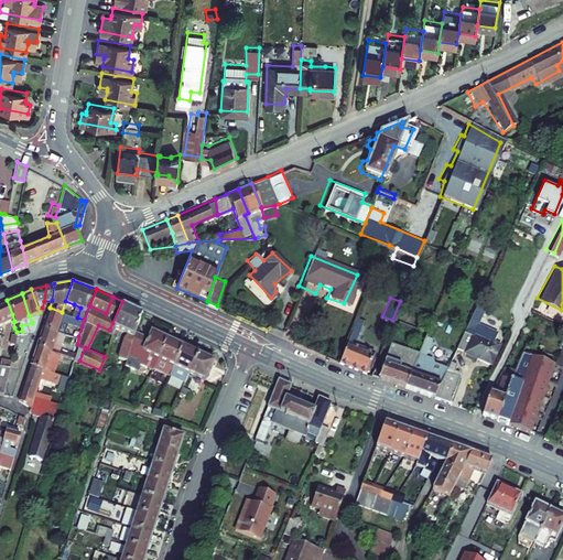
[(0,307),(4,318),(12,314),(7,300),(0,303),(0,307)]
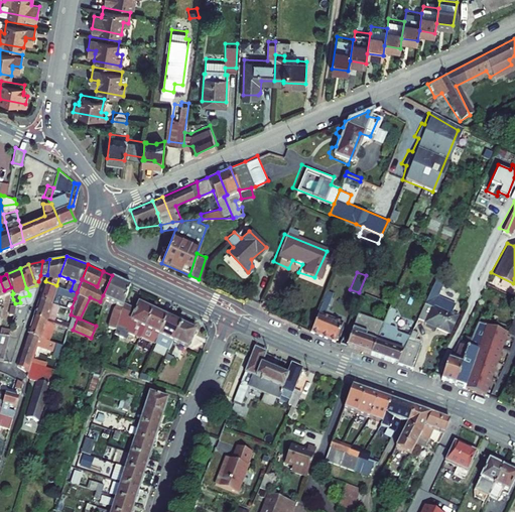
[(130,284),(112,275),(103,295),(105,297),(117,302),(113,307),(108,325),(115,327),(123,302),(124,300),(130,284)]
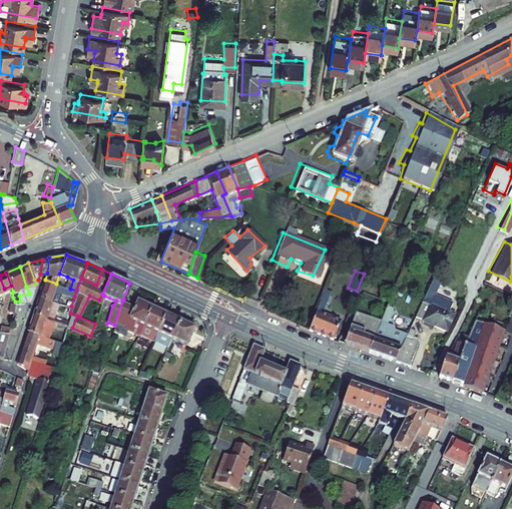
[(431,274),(411,315),(442,328),(449,310),(444,308),(447,299),(430,291),(437,275),(431,274)]
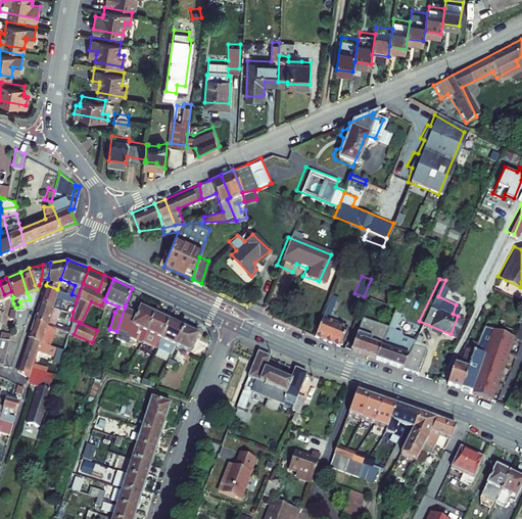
[(68,282),(65,292),(72,294),(75,285),(68,282)]
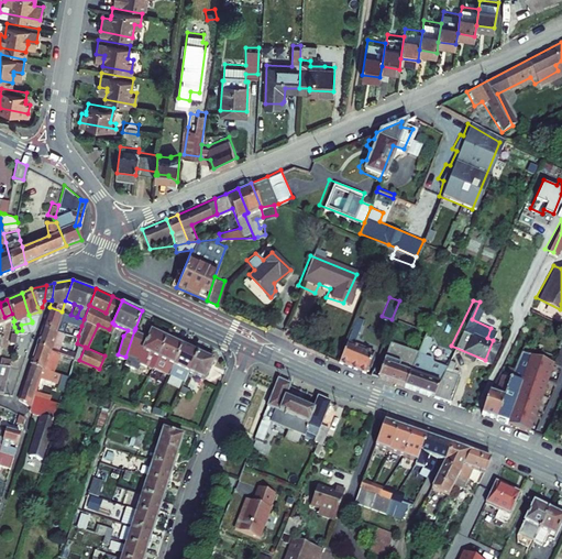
[(59,318),(81,326),(84,319),(77,317),(70,315),(62,311),(50,307),(43,325),(56,329),(59,318)]
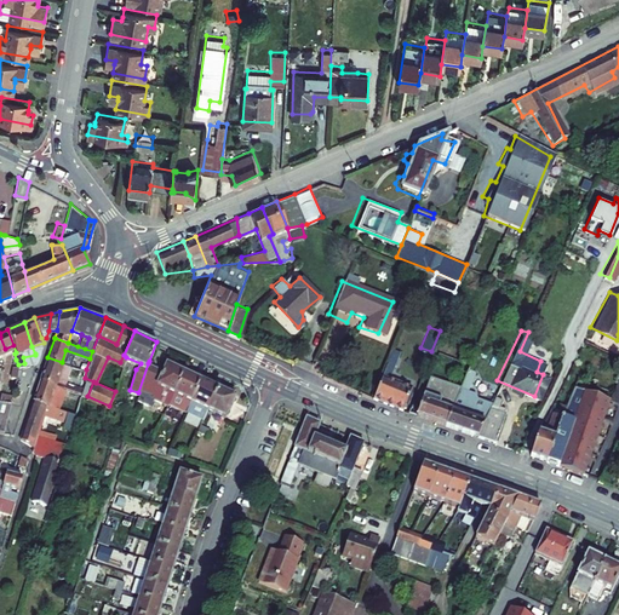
[(32,346),(35,354),(40,352),(44,343),(32,346)]
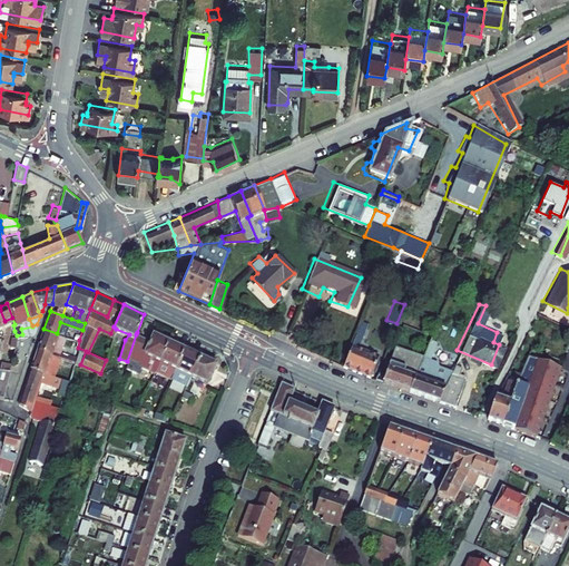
[(421,329),(431,333),(435,324),(425,320),(421,329)]
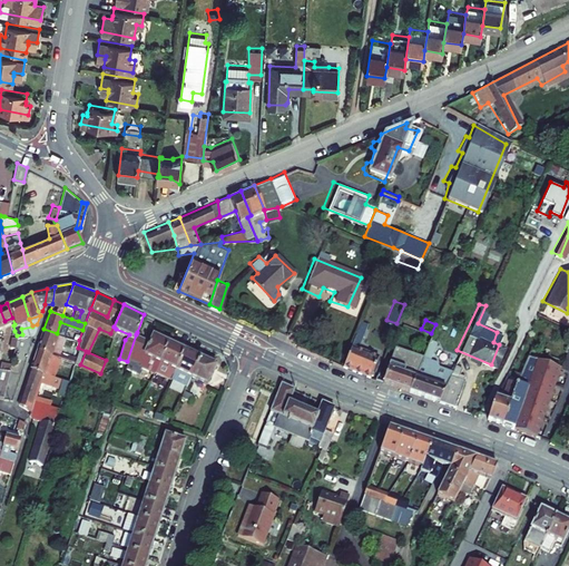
[(149,339),(137,332),(136,334),(127,361),(126,366),(138,371),(140,364),(154,371),(155,370),(168,339),(160,335),(163,329),(155,325),(149,339)]
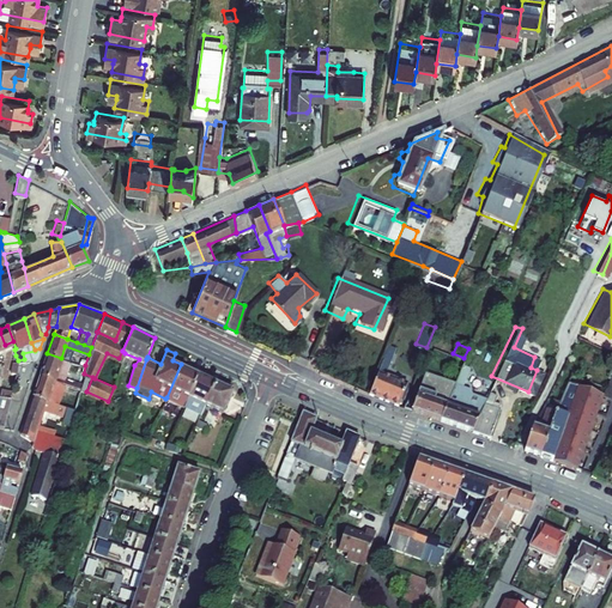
[(40,374),(76,385),(78,380),(65,376),(70,360),(61,358),(47,353),(40,374)]
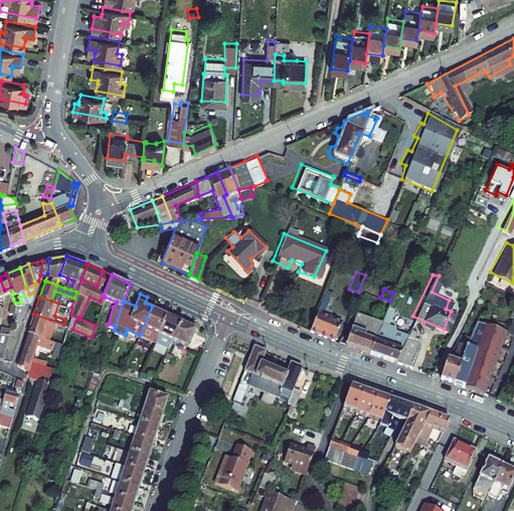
[(325,301),(318,299),(306,329),(330,340),(338,321),(330,318),(333,312),(323,307),(325,301)]
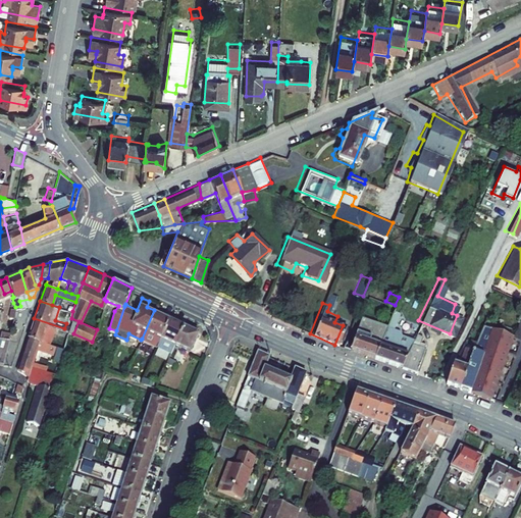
[(382,326),(359,317),(346,348),(412,370),(420,342),(416,341),(419,334),(414,332),(410,339),(398,333),(397,329),(389,327),(396,311),(389,309),(382,326)]
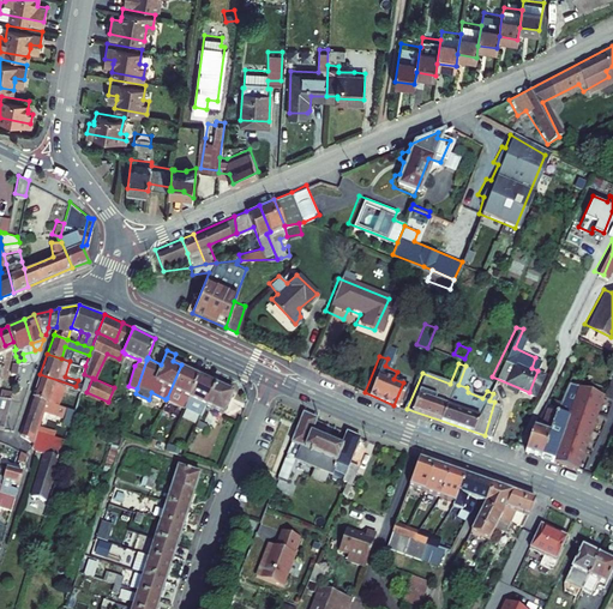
[(184,405),(199,373),(181,365),(167,398),(184,406),(184,405)]
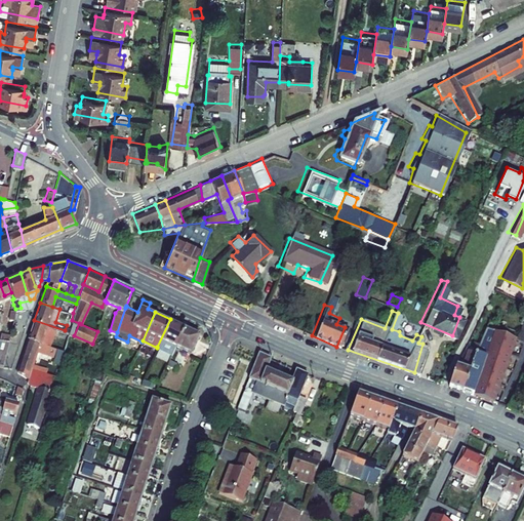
[(170,319),(157,347),(158,348),(169,353),(171,354),(175,344),(185,326),(170,319)]
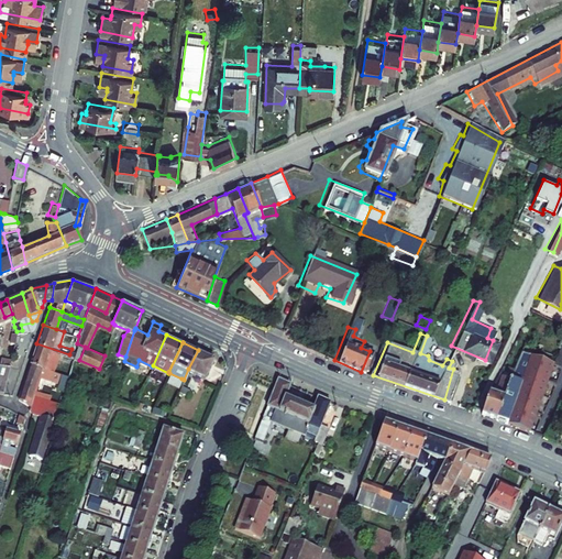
[(52,370),(56,357),(67,360),(69,354),(36,343),(30,362),(52,370)]
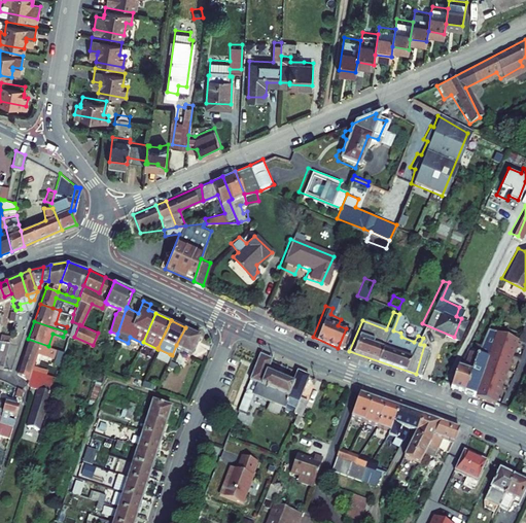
[(68,334),(74,337),(79,324),(72,321),(70,327),(68,333),(68,334)]
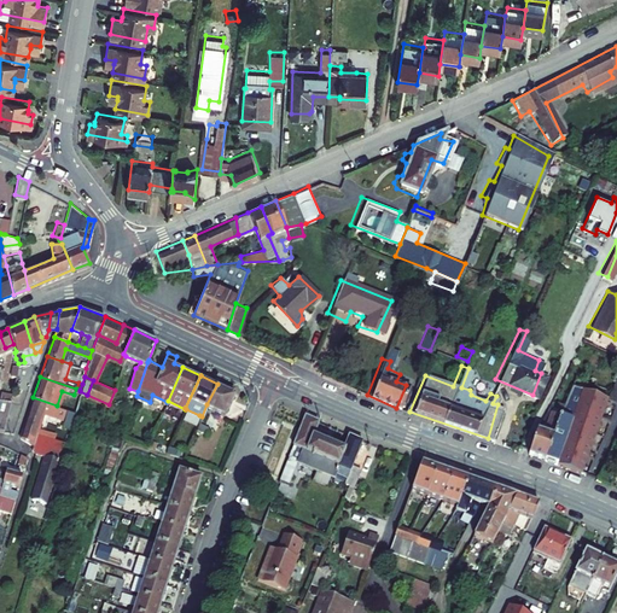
[(207,404),(225,413),(236,392),(217,384),(207,404)]
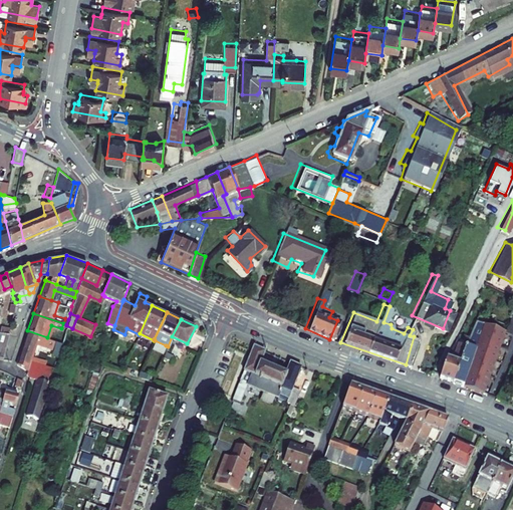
[(444,354),(436,374),(479,391),(501,328),(472,319),(465,338),(456,335),(448,355),(444,354)]
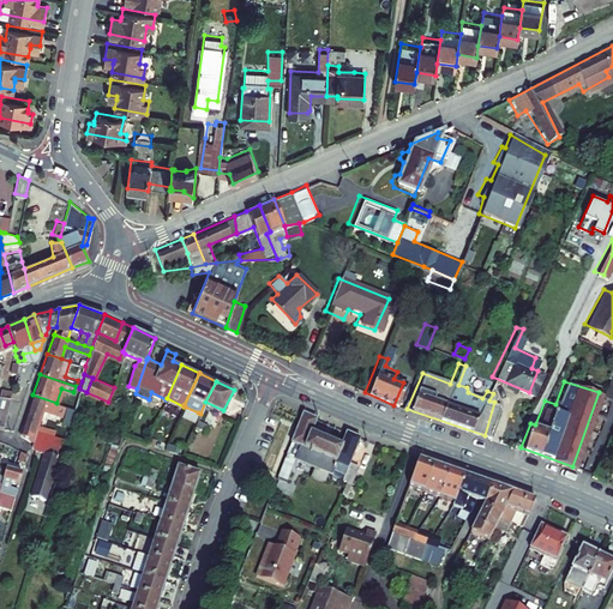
[(10,397),(12,390),(1,387),(0,391),(0,395),(10,397)]
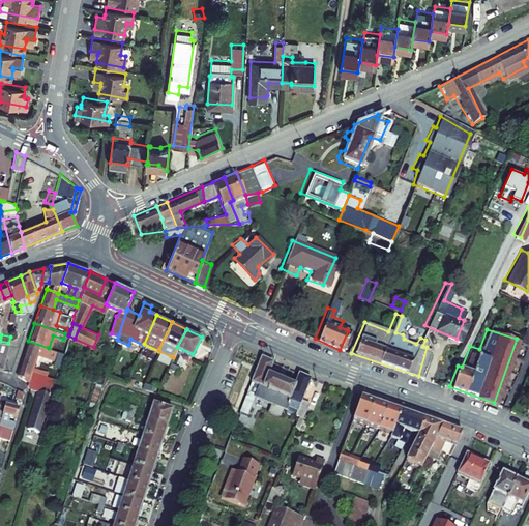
[(0,367),(3,369),(8,343),(0,341),(0,367)]
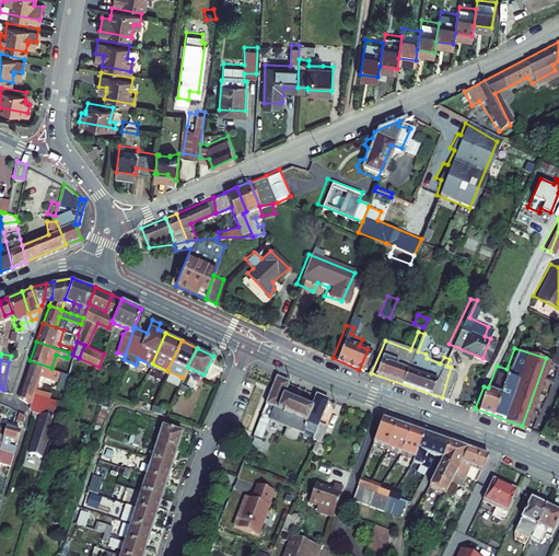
[(30,360),(18,395),(30,402),(30,403),(33,391),(34,392),(35,387),(41,373),(57,379),(59,370),(51,368),(30,360)]
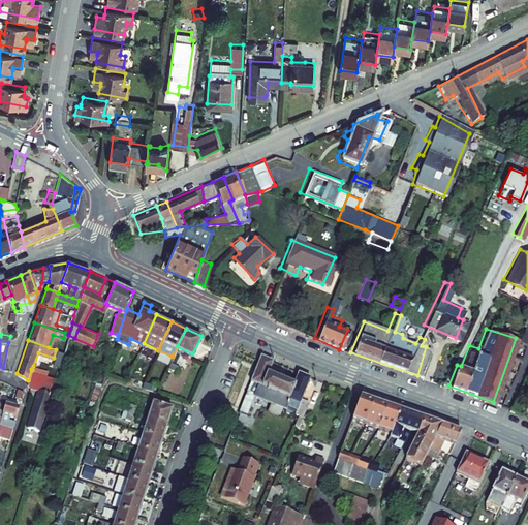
[(53,363),(60,365),(64,352),(56,349),(54,358),(53,363)]
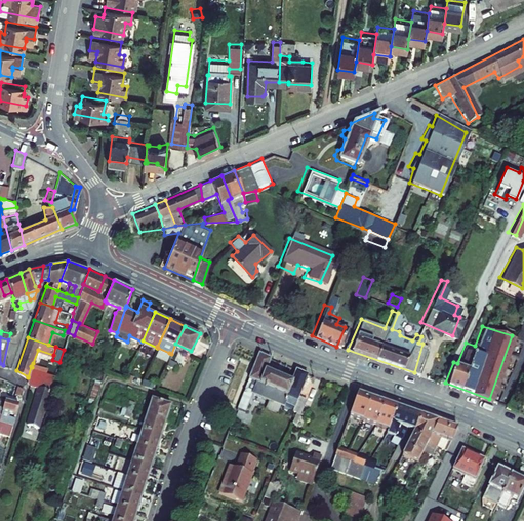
[(155,355),(166,360),(169,353),(158,348),(155,355)]
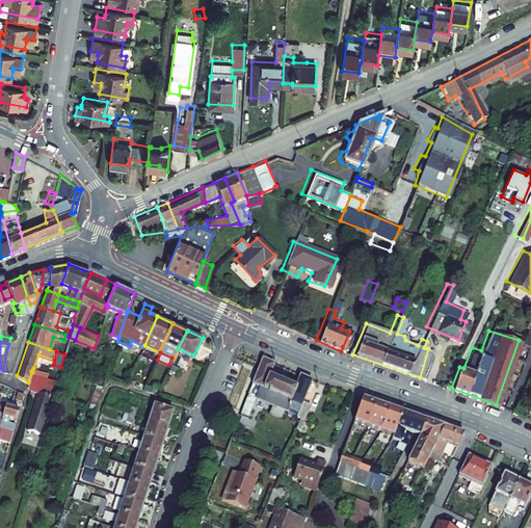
[(260,359),(238,411),(247,416),(253,402),(259,405),(262,401),(297,417),(292,430),(296,432),(306,405),(299,402),(309,379),(297,375),(291,385),(265,374),(269,363),(260,359)]
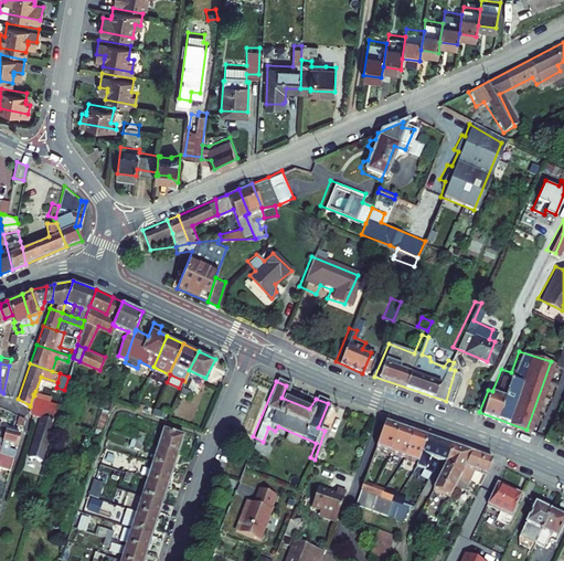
[(182,384),(180,391),(187,394),(190,389),(182,384)]
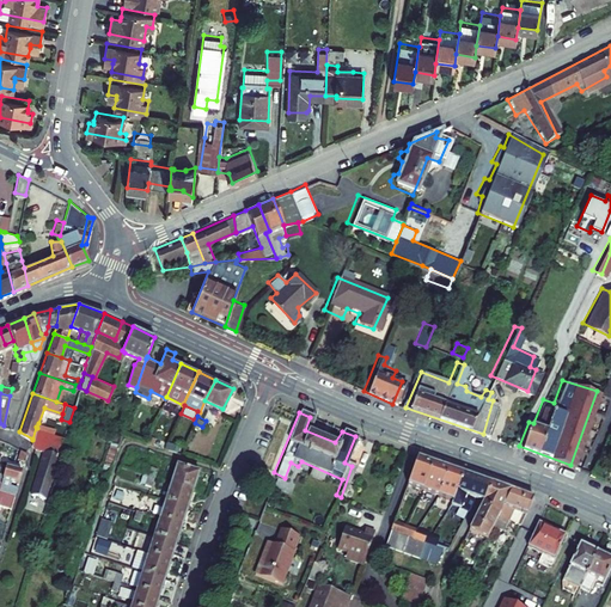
[(54,433),(55,428),(38,423),(37,428),(54,433)]
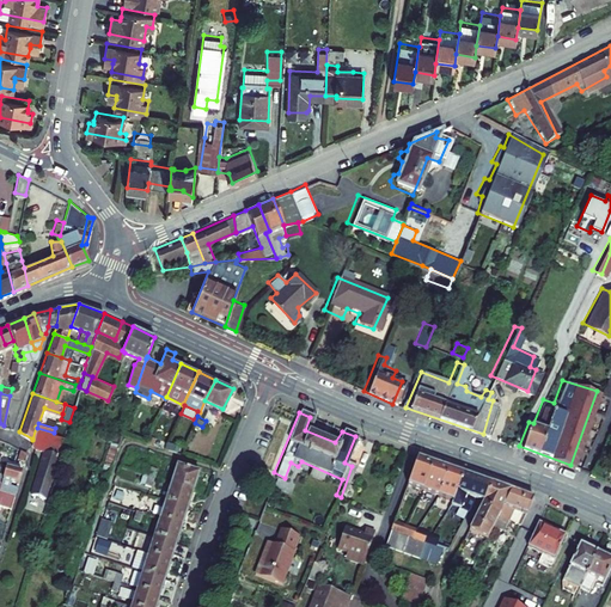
[(44,496),(56,454),(60,455),(66,436),(54,433),(37,428),(36,427),(32,440),(32,439),(31,442),(34,446),(43,448),(31,491),(44,496)]
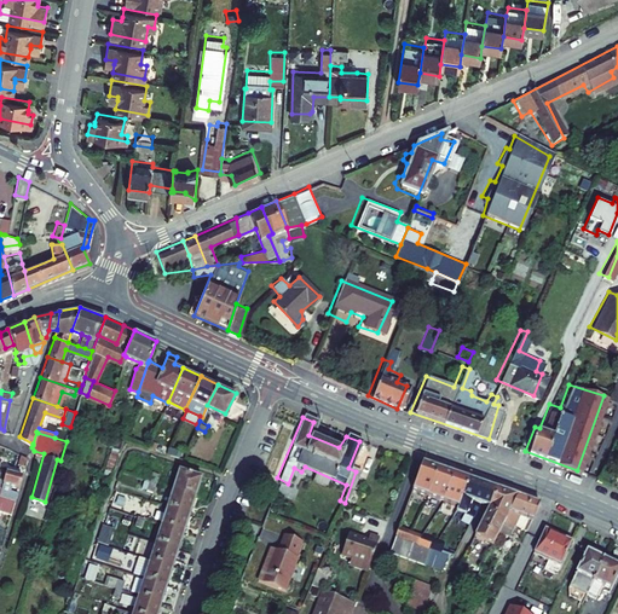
[(120,446),(122,438),(115,435),(113,444),(120,446)]
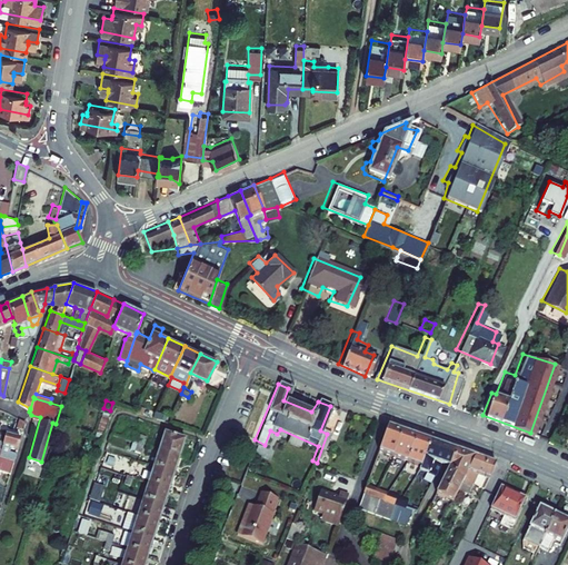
[(103,408),(98,425),(105,427),(110,410),(103,408)]
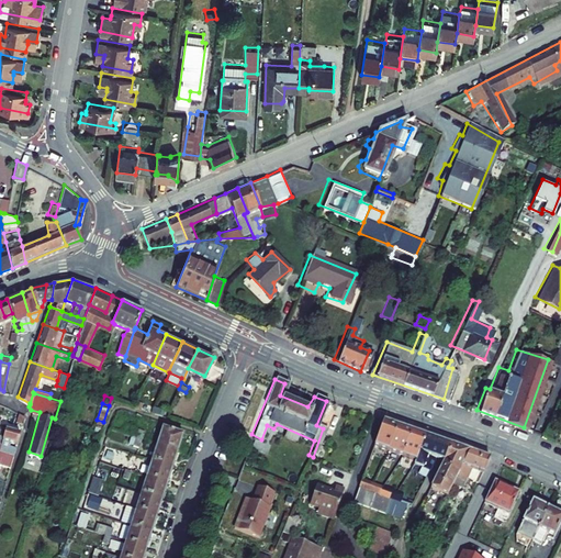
[(154,403),(152,410),(163,413),(164,406),(154,403)]
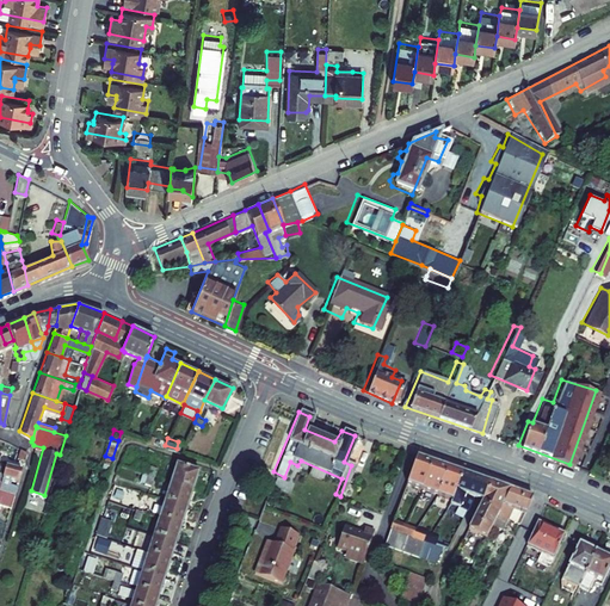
[(406,481),(421,487),(431,458),(416,452),(406,481)]
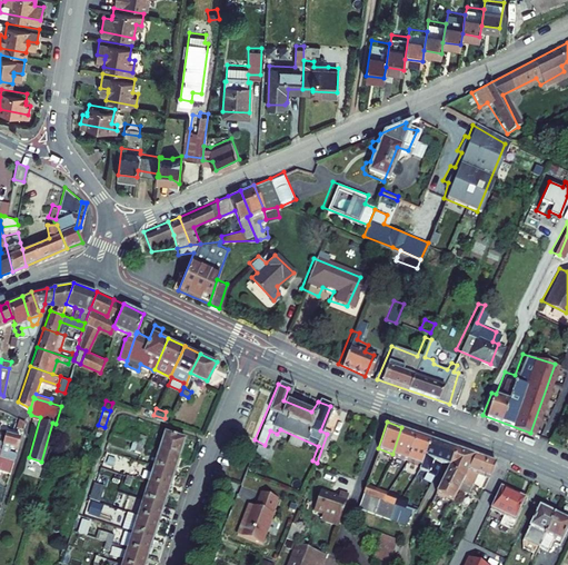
[(554,422),(545,438),(557,444),(562,434),(557,432),(559,425),(554,422)]
